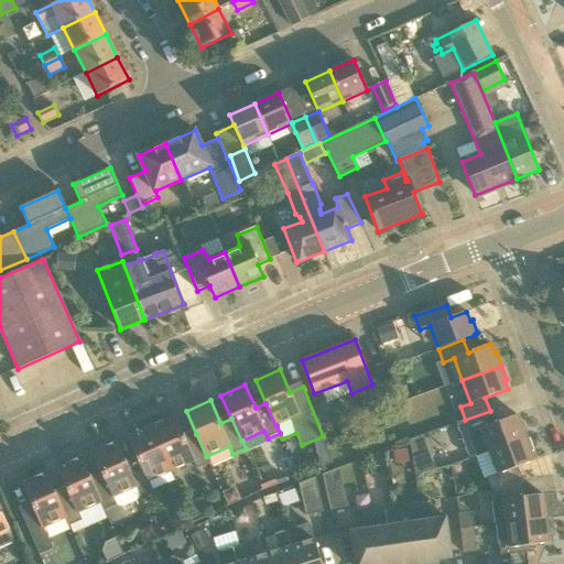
[(469,458),(488,452),(529,436),(523,423),(521,424),(517,415),(495,423),(490,411),(465,420),(456,423),(469,458)]
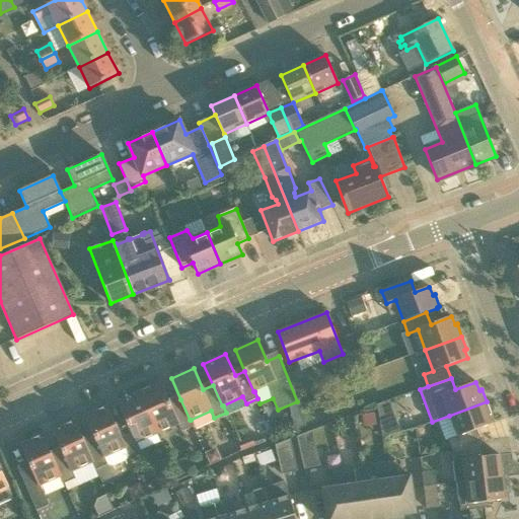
[(178,425),(181,432),(194,427),(191,420),(190,420),(180,399),(170,403),(161,382),(139,392),(157,434),(178,425)]
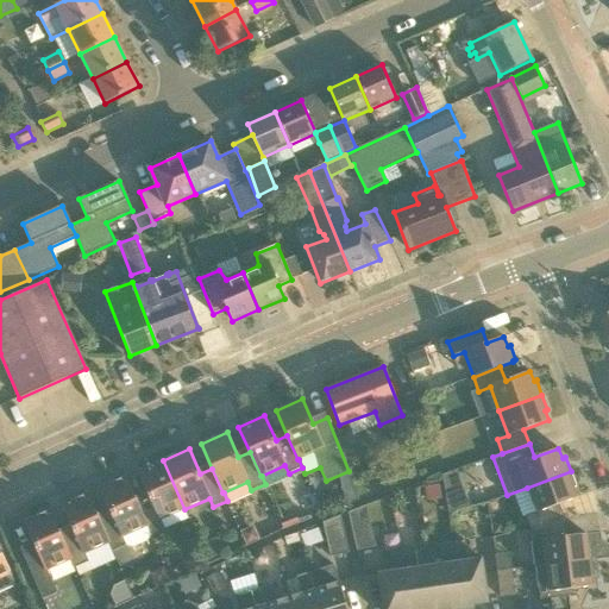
[(161,520),(184,509),(163,460),(138,471),(149,496),(137,502),(148,526),(146,526),(151,534),(164,528),(161,520)]
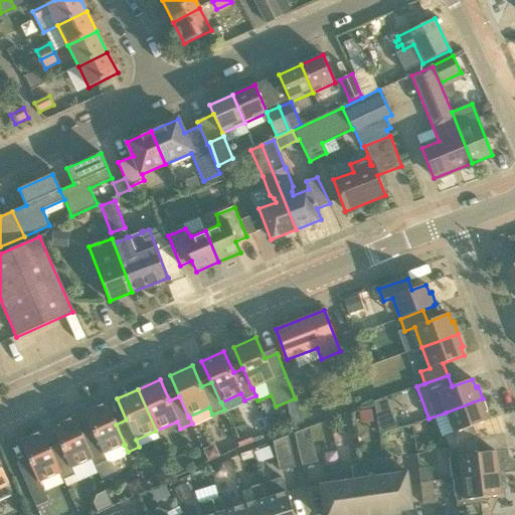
[(445,437),(449,447),(472,441),(467,428),(488,420),(485,412),(487,411),(483,398),(446,412),(454,433),(445,437)]
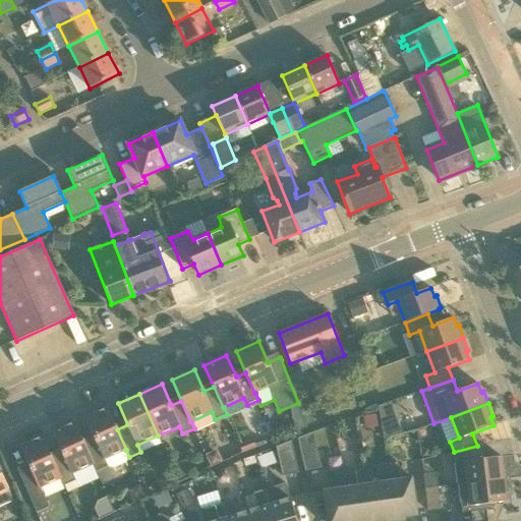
[(95,439),(84,444),(94,464),(93,464),(96,471),(108,466),(114,468),(125,463),(128,457),(129,457),(125,450),(126,450),(117,429),(108,408),(85,417),(95,439)]
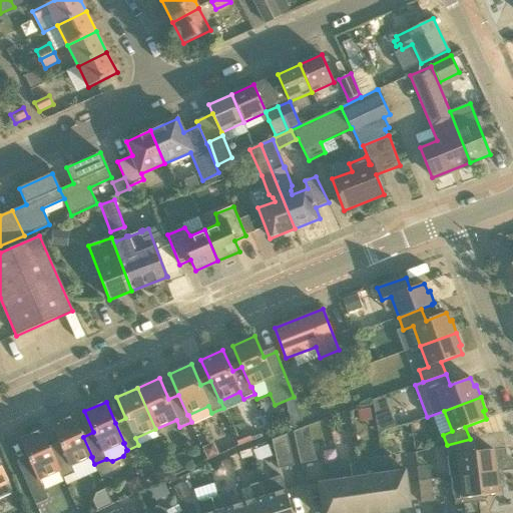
[(303,421),(298,409),(289,412),(294,425),(303,421)]
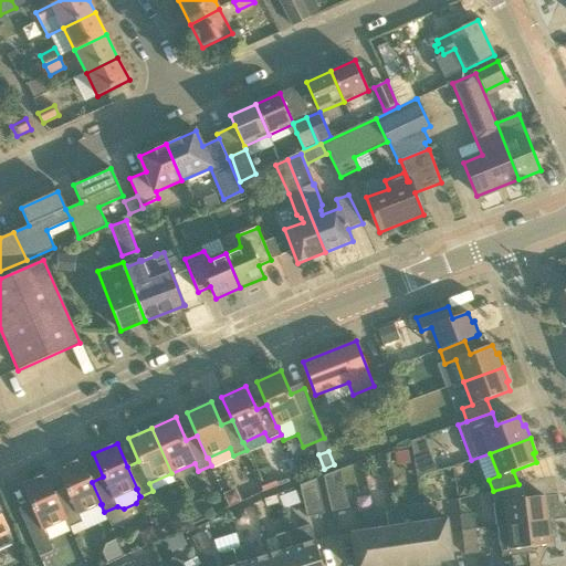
[(438,471),(432,456),(415,460),(417,475),(438,471)]
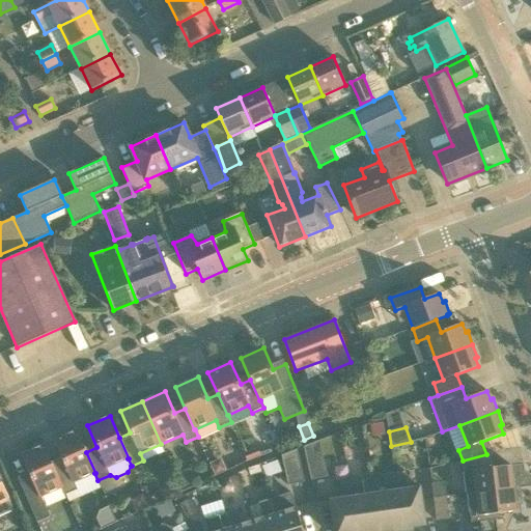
[(63,487),(61,487),(64,495),(77,490),(74,482),(94,473),(95,473),(86,452),(77,430),(54,440),(63,462),(54,467),(63,487)]
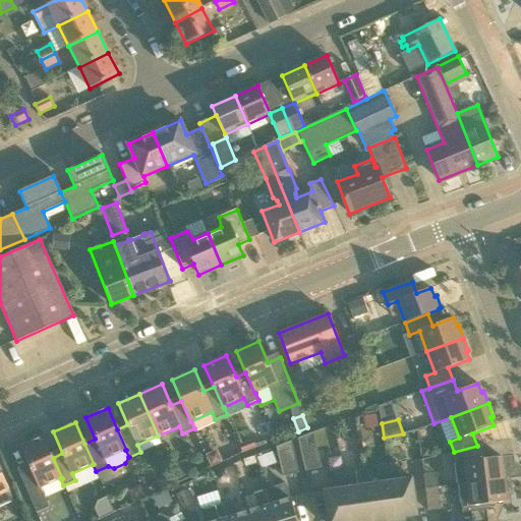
[(298,439),(305,471),(322,467),(313,432),(298,439)]
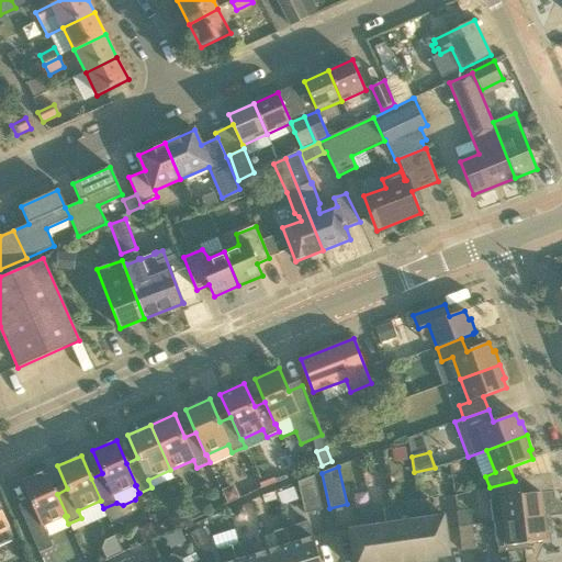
[(43,526),(65,516),(67,516),(57,494),(46,471),(22,482),(33,504),(21,509),(40,553),(53,547),(43,526)]
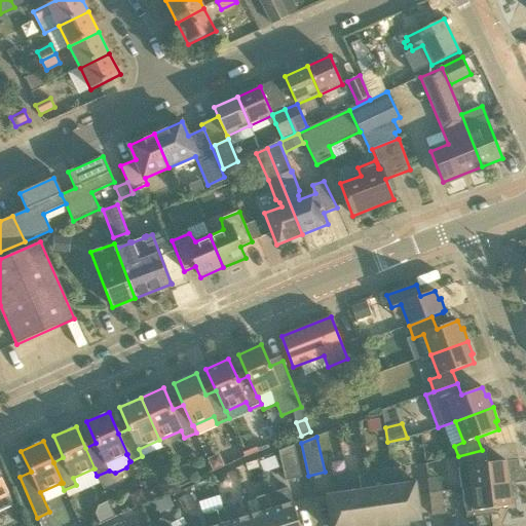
[(286,481),(302,478),(294,445),(278,451),(286,481)]
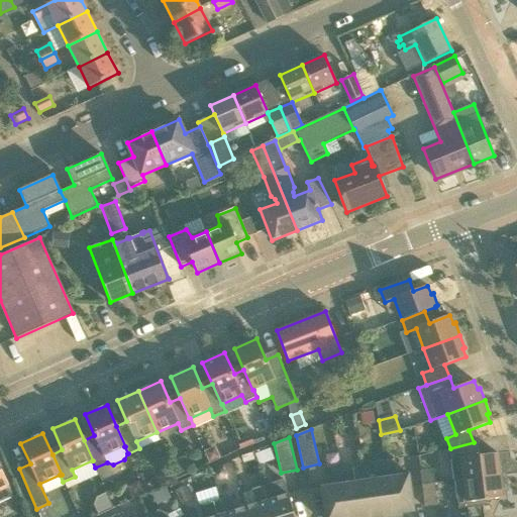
[(454,481),(455,481),(503,475),(501,461),(499,462),(498,453),(476,455),(474,442),(450,448),(454,481)]
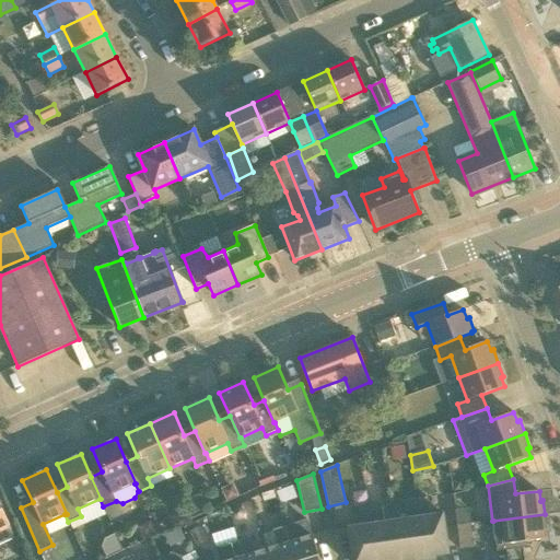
[(201,494),(188,498),(190,513),(205,511),(201,494)]
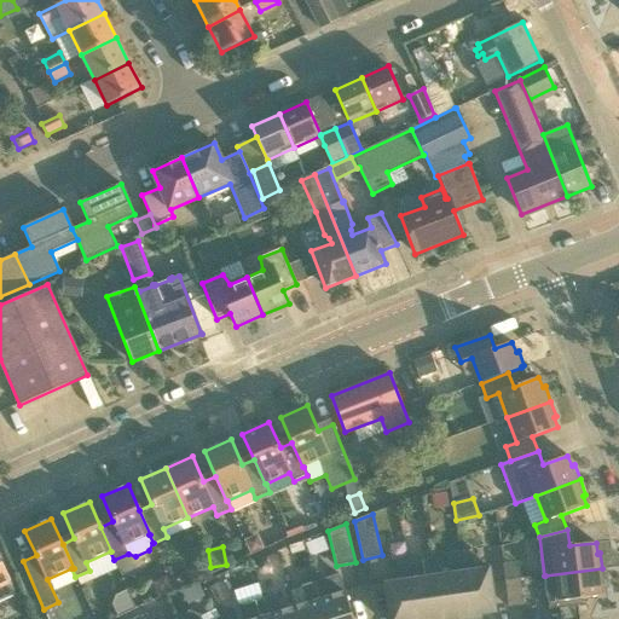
[(496,612),(490,568),(476,570),(473,549),(461,551),(469,618),(473,618),(481,618),(481,614),(496,612)]
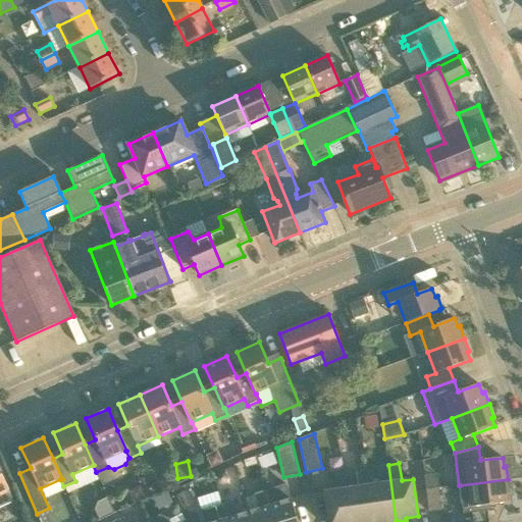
[(385,521),(396,521),(388,465),(377,466),(379,482),(368,483),(373,521),(378,521),(386,521),(385,521)]
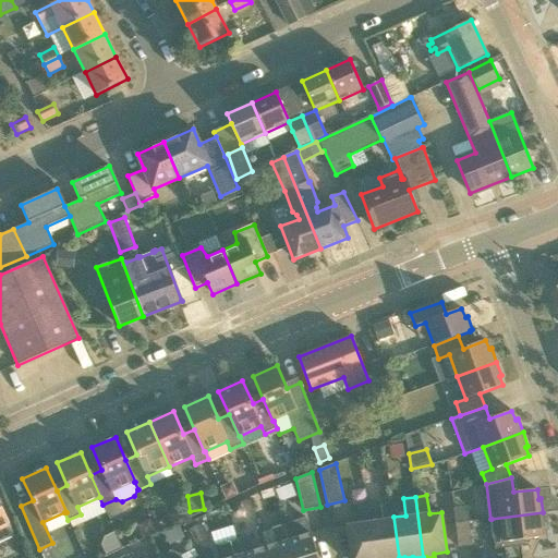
[(0,542),(14,536),(9,523),(0,502),(0,542)]
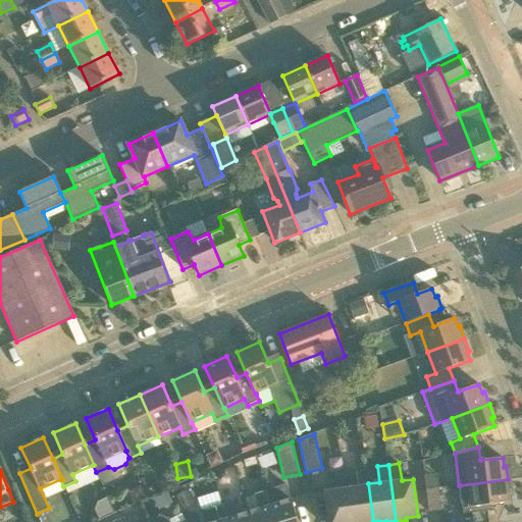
[(373,521),(368,483),(357,485),(355,470),(345,471),(351,521),(373,521)]
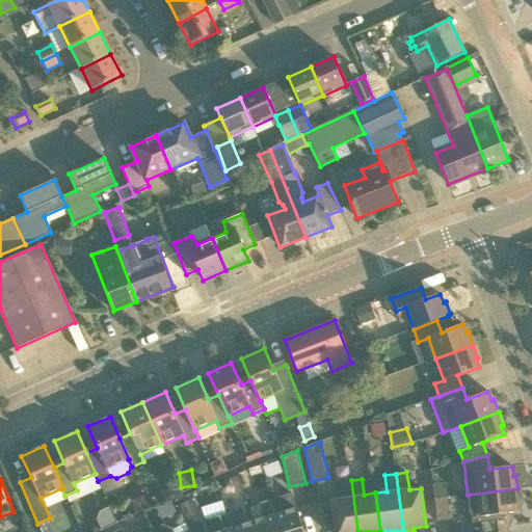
[(357,531),(351,480),(340,482),(343,500),(330,501),(335,531),(357,531)]
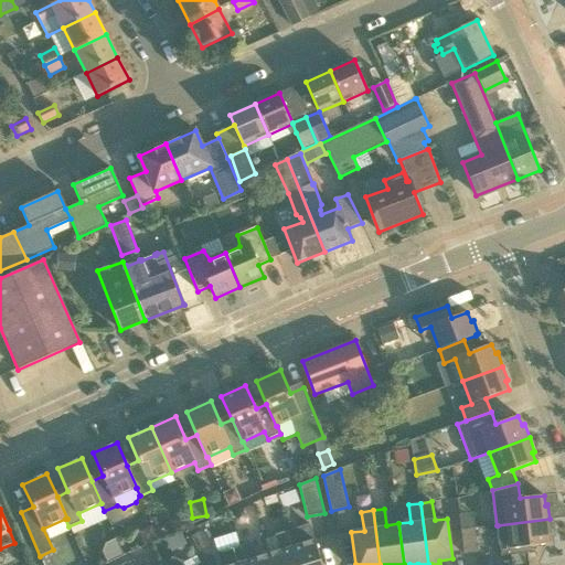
[(502,556),(528,553),(534,552),(533,546),(550,544),(548,534),(551,533),(550,519),(498,525),(502,556)]
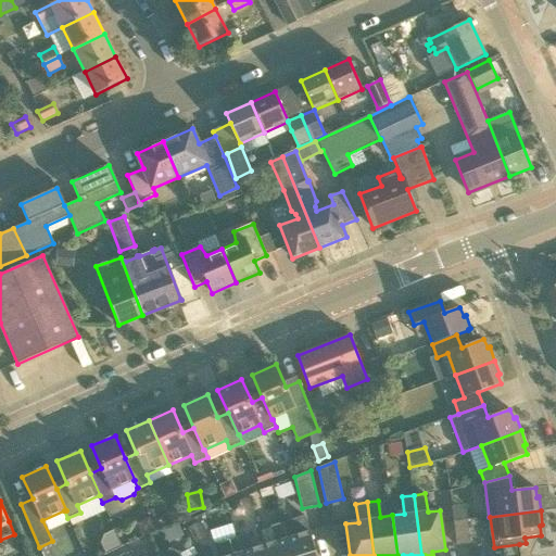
[(470,544),(468,520),(454,521),(457,545),(470,544)]
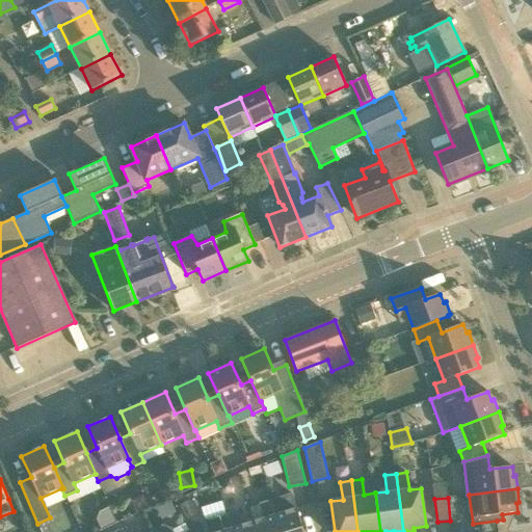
[(280,531),(275,515),(270,500),(259,503),(264,519),(254,523),(256,531),(280,531)]
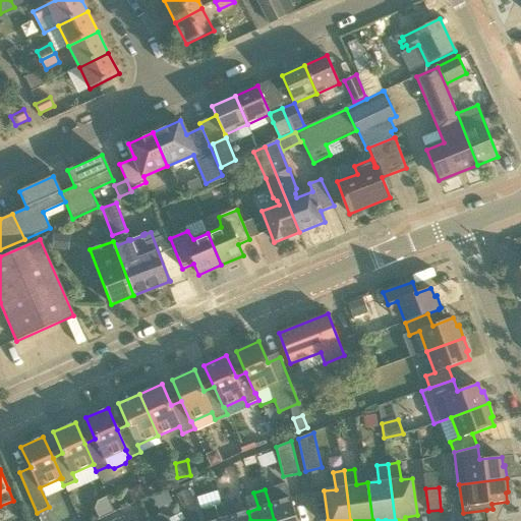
[(100,519),(115,512),(107,496),(97,501),(95,509),(100,519)]
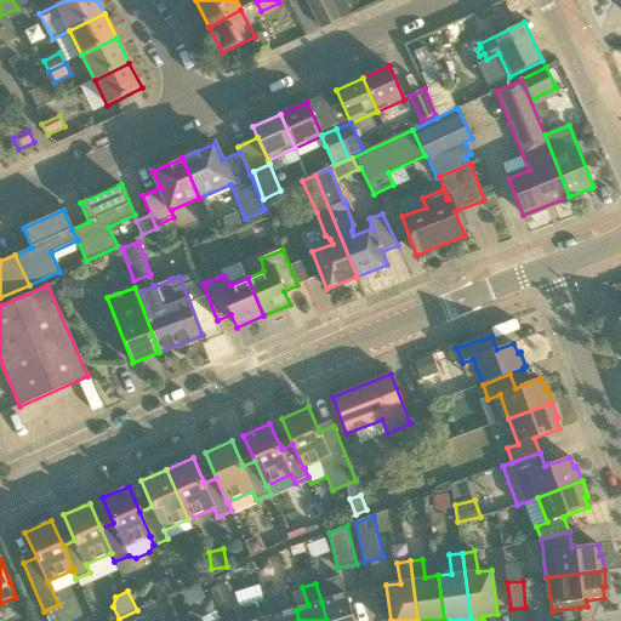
[(354,620),(346,594),(322,602),(326,620),(354,620)]
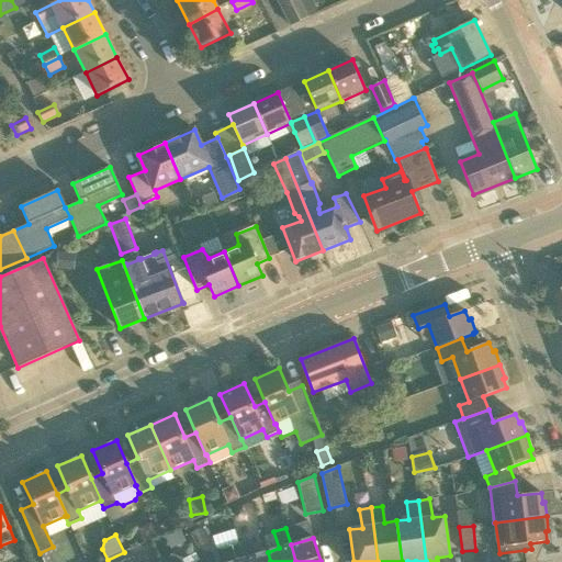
[(270,561),(268,552),(256,555),(250,539),(238,542),(244,559),(245,559),(245,561),(270,561)]
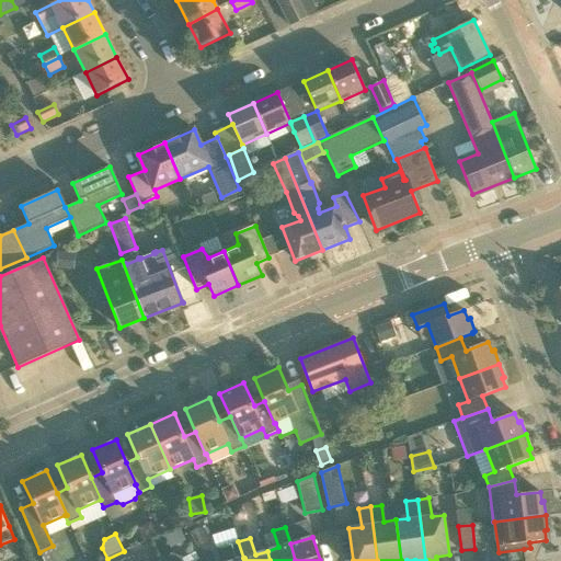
[(216,548),(219,560),(244,560),(244,558),(243,558),(238,541),(216,548)]
